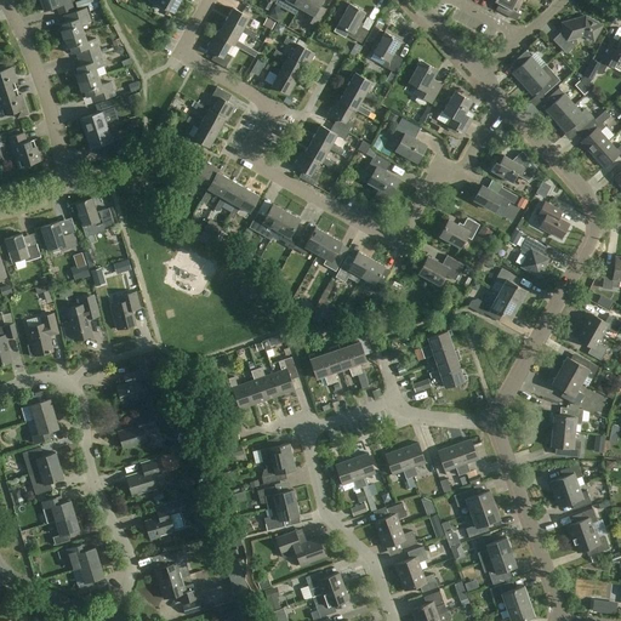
[(40,0),(44,11),(57,7),(60,15),(74,10),(70,0),(40,0)]
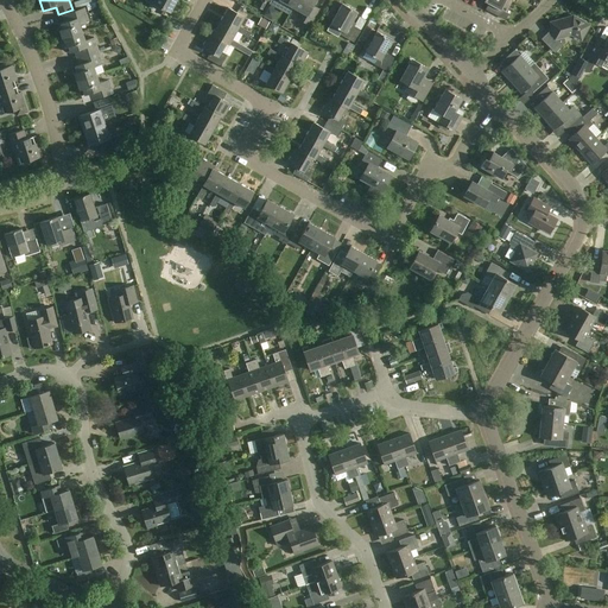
[(153,0),(152,2),(171,12),(177,0),(153,0)]
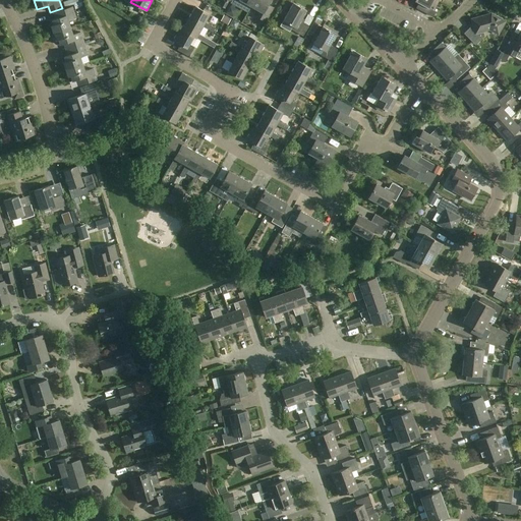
[(270,0),(254,0),(251,6),(259,10),(256,16),(266,21),(274,8),(268,5),(270,0)]
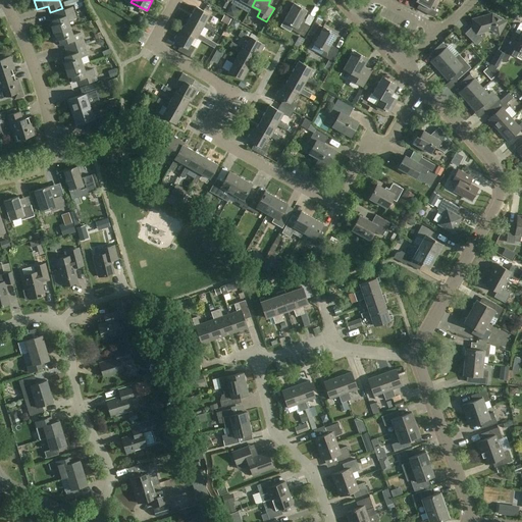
[(414,0),(419,3),(417,7),(434,16),(436,11),(434,10),(438,0),(414,0)]
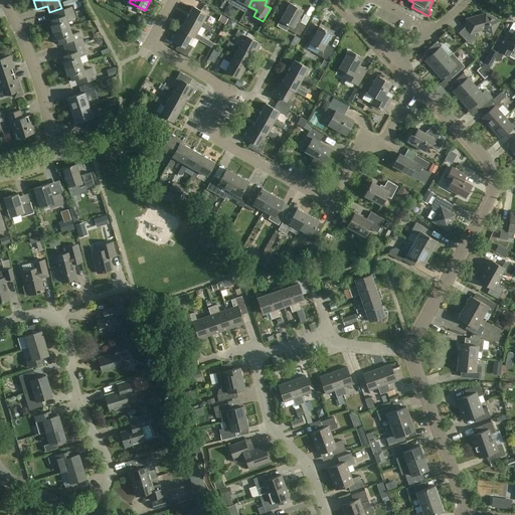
[(303,10),(290,3),(280,20),(289,25),(288,28),(300,35),(305,26),(297,21),(303,10)]
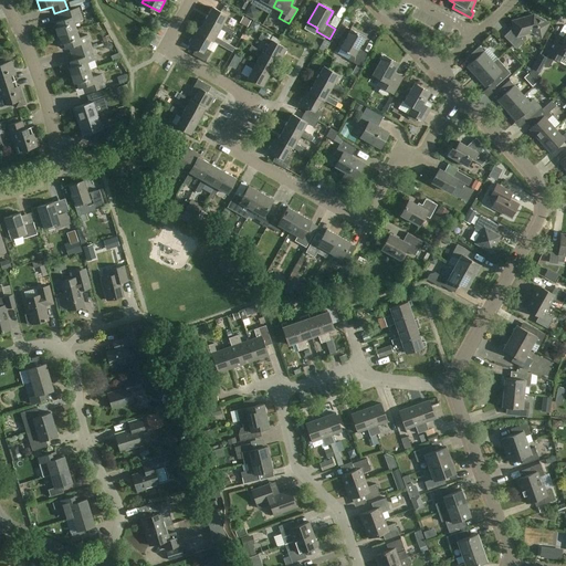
[(54,22),(59,37),(76,30),(74,22),(83,20),(79,7),(61,13),(63,20),(54,22)]
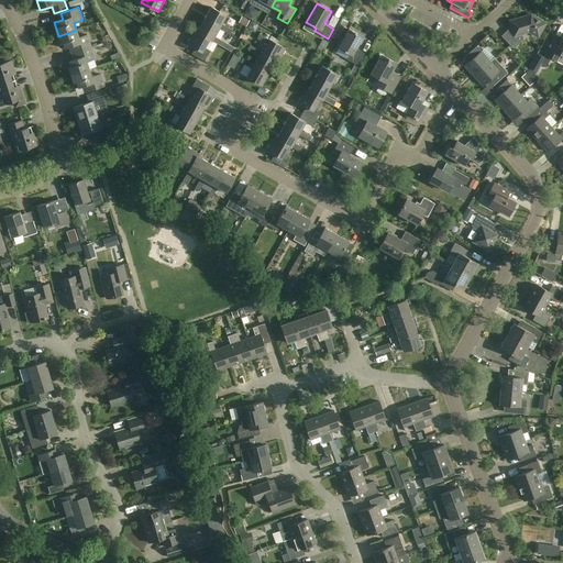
[(211,7),(205,20),(219,29),(230,34),(232,30),(221,24),(227,15),(211,7)]
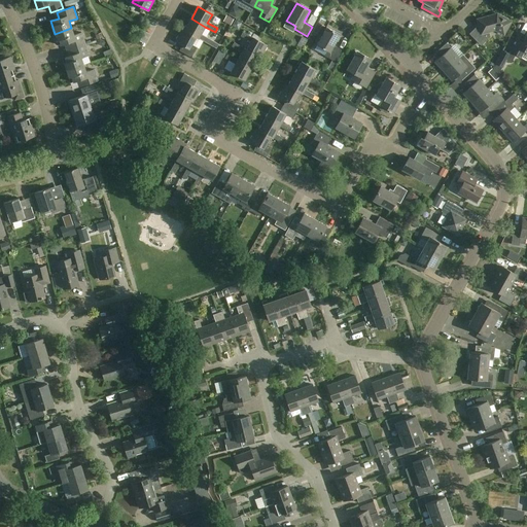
[(510,21),(499,14),(496,15),(495,16),(489,19),(486,16),(479,19),(478,22),(479,26),(470,34),(481,45),(490,37),(488,32),(498,29),(505,33),(511,24),(510,21)]
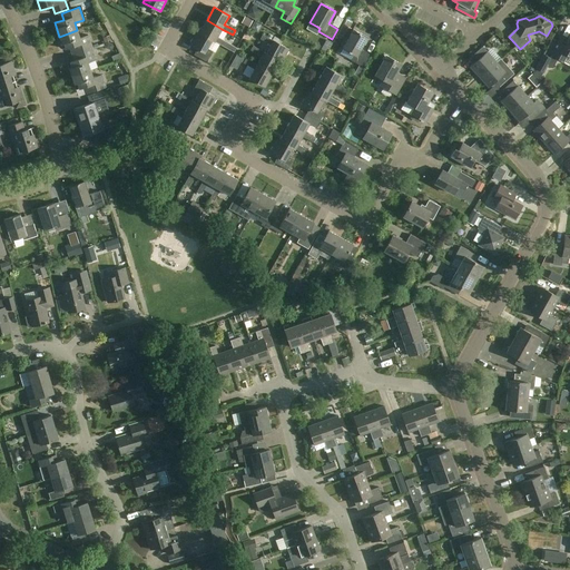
[(245,17),(242,23),(249,28),(253,21),(245,17)]
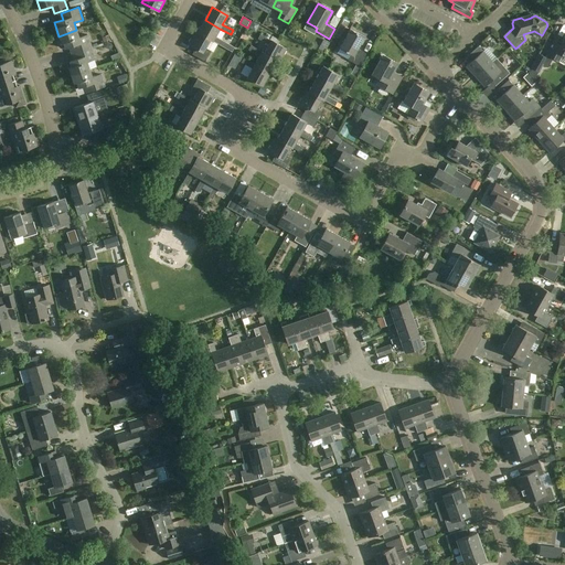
[(205,20),(198,32),(211,40),(210,40),(213,41),(224,48),(226,43),(215,36),(220,29),(205,20)]
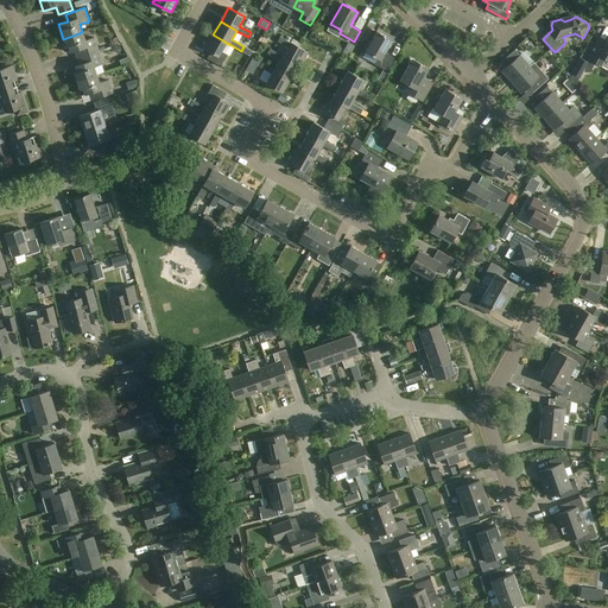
[(393,40),(377,31),(365,51),(378,58),(374,64),(387,73),(396,58),(386,52),(393,40)]
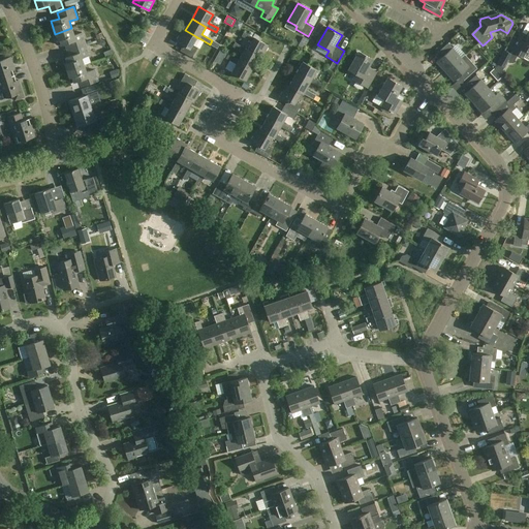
[(55,34),(59,47),(67,43),(69,50),(86,44),(82,32),(73,35),(71,28),(55,34)]
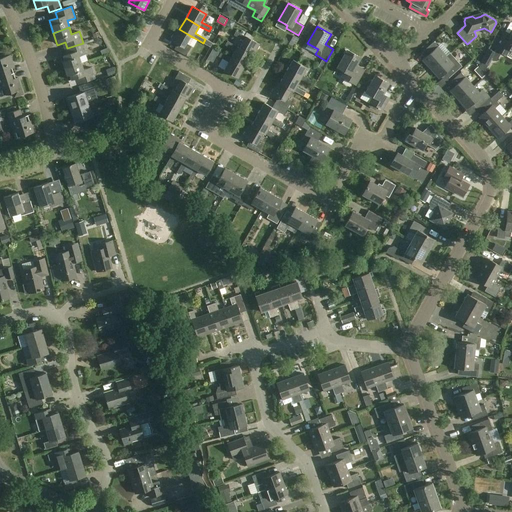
[(179,29),(177,28),(170,40),(177,44),(174,49),(186,56),(191,46),(186,43),(190,36),(191,36),(179,29)]
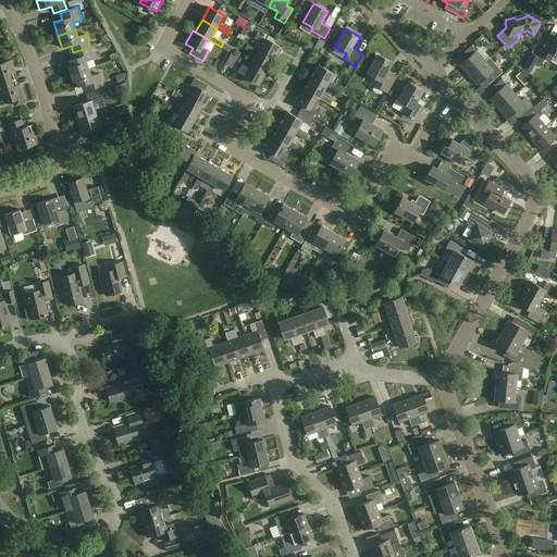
[(265,45),(261,52),(260,52),(273,59),(273,60),(275,61),(282,48),(268,39),(268,40),(257,34),(255,38),(265,45)]
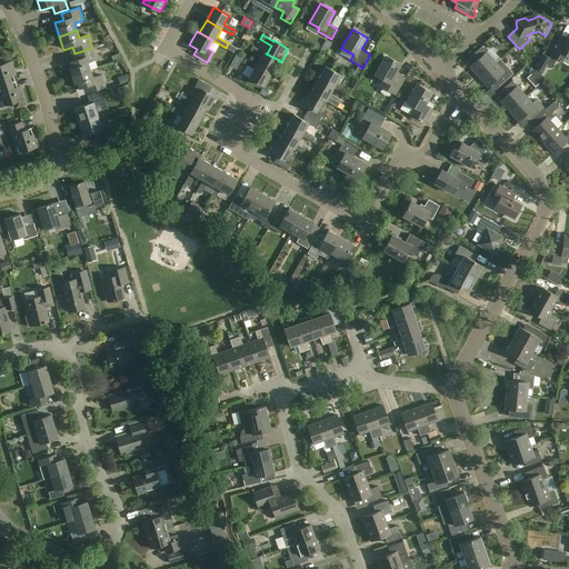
[(558,41),(550,55),(562,62),(565,59),(563,59),(566,56),(568,57),(568,36),(567,40),(560,36),(558,41)]
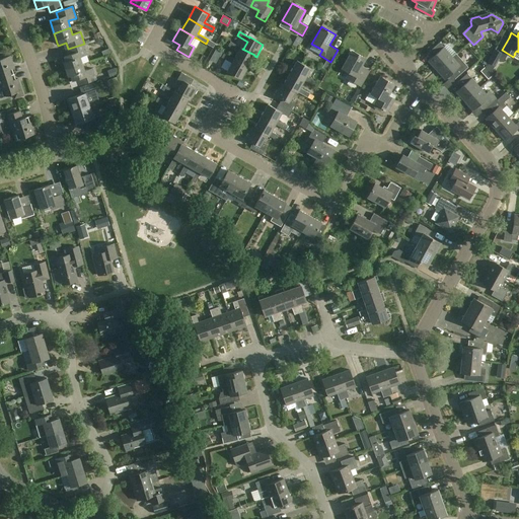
[(300,50),(306,40),(300,36),(295,47),(300,50)]
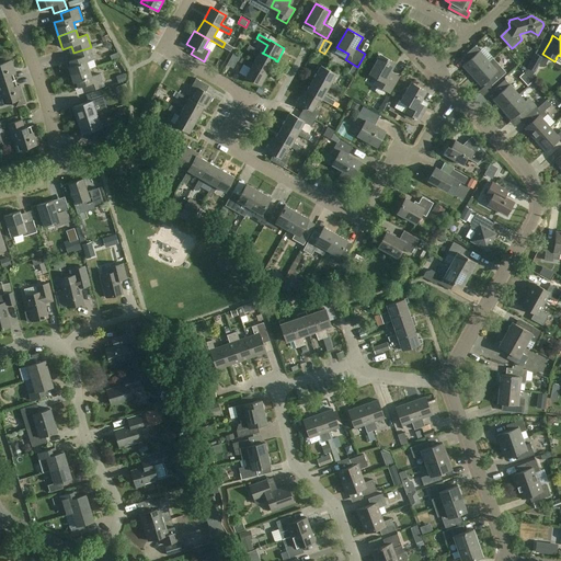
[(267,72),(275,60),(275,59),(262,53),(263,53),(260,50),(260,52),(249,45),(247,49),(258,56),(253,64),(267,72)]
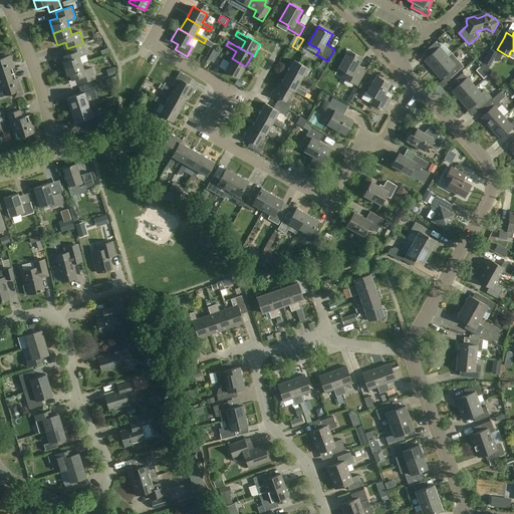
[(424,60),(433,69),(448,56),(435,42),(426,50),(430,55),(424,60)]
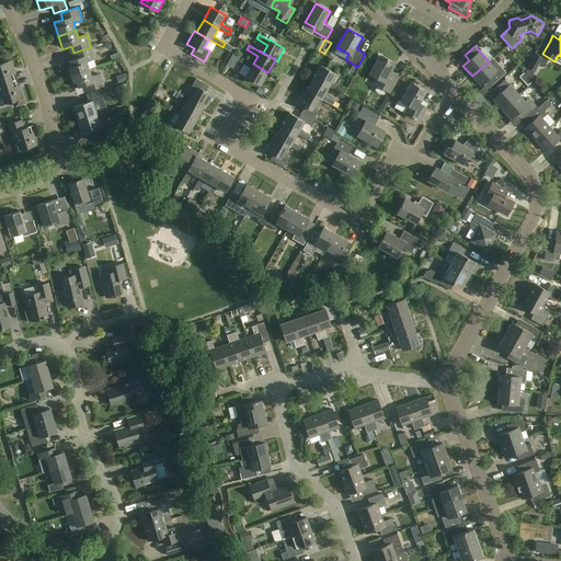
[(71,75),(89,69),(87,61),(95,59),(91,47),(73,53),(76,59),(67,61),(71,75)]
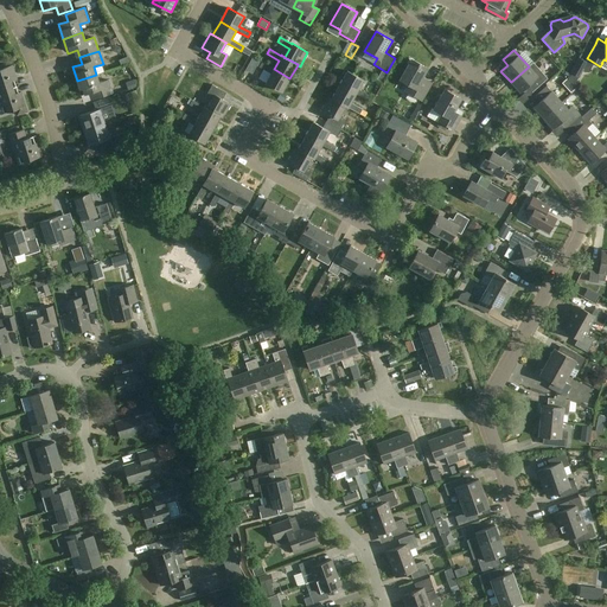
[(259,62),(251,58),(244,71),(251,75),(259,62)]
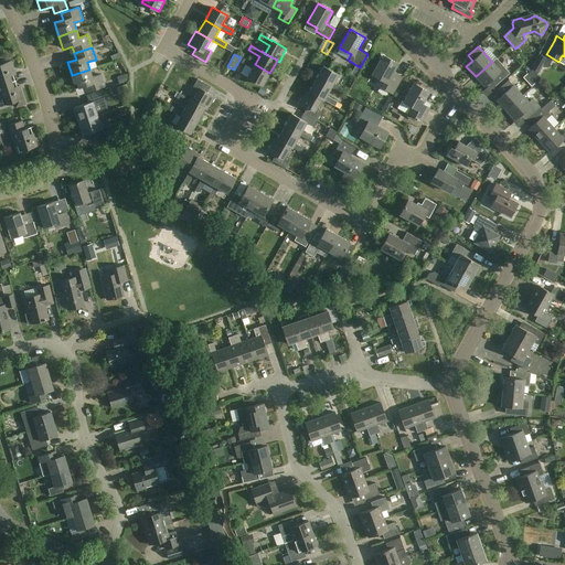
[(546,57),(539,54),(529,73),(536,77),(546,57)]
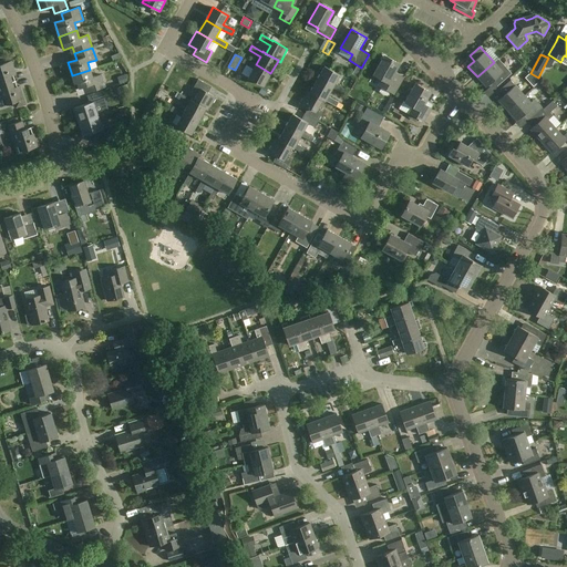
[(400,63),(384,55),(373,74),(385,81),(382,86),(394,94),(402,80),(393,74),(400,63)]
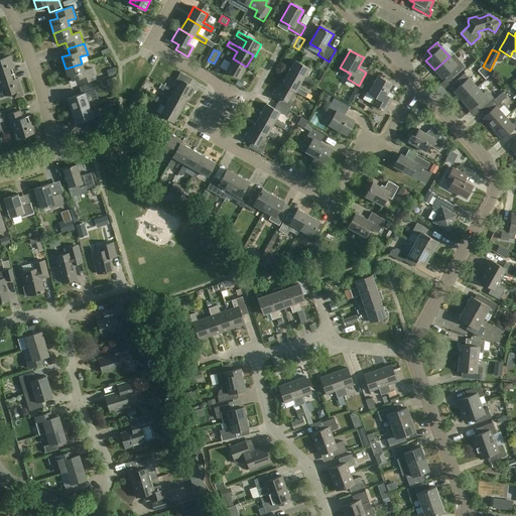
[(233,58),(223,52),(221,56),(231,62),(226,71),(240,78),(246,67),(233,58)]
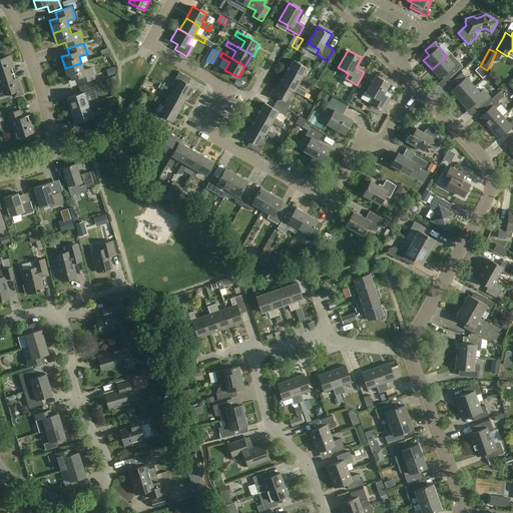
[(447,56),(432,69),(440,79),(446,74),(450,78),(463,66),(451,53),(447,56)]
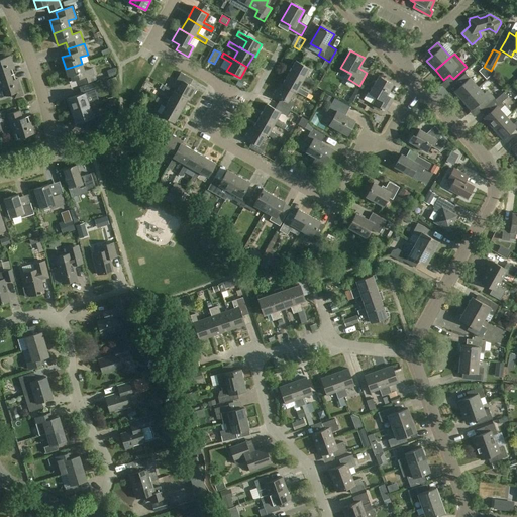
[(0,78),(16,73),(10,56),(0,59),(0,78)]
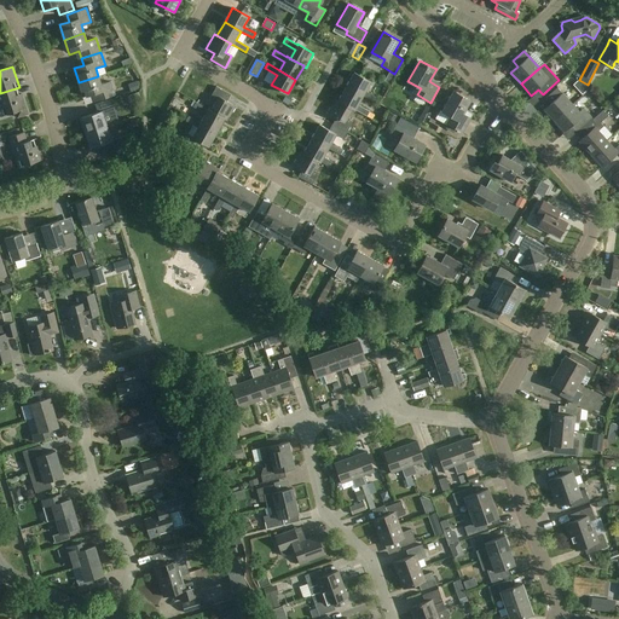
[(363,96),(375,103),(377,98),(365,91),(371,82),(354,73),(346,87),(363,96)]
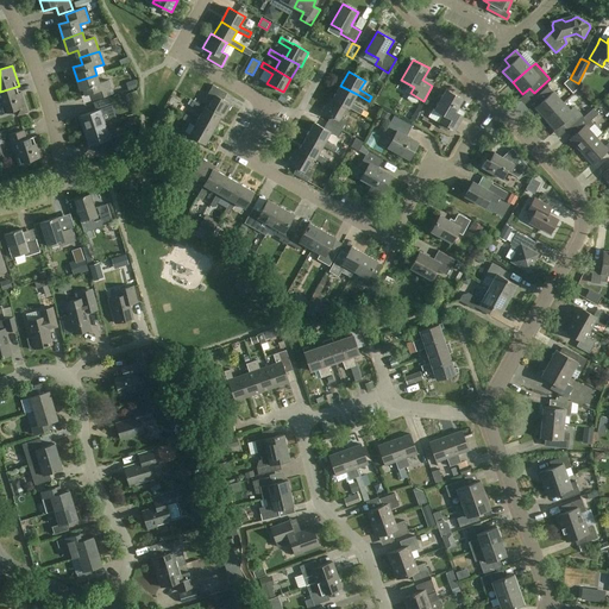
[(96,75),(77,81),(82,96),(92,93),(94,100),(113,94),(108,80),(99,83),(96,75)]
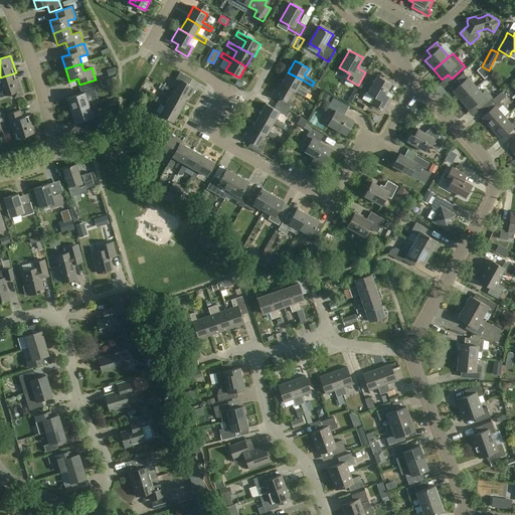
[(180,84),(176,92),(175,93),(187,99),(186,99),(189,100),(196,89),(189,84),(192,78),(180,71),(174,81),(180,84)]
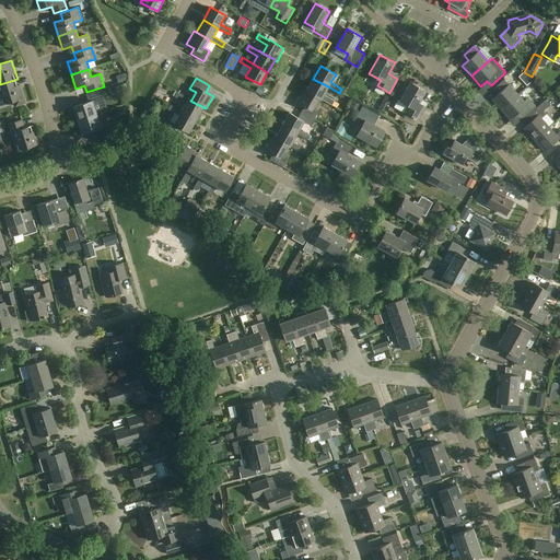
[(26,104),(24,98),(18,79),(0,84),(0,102),(1,105),(14,102),(15,107),(26,104)]
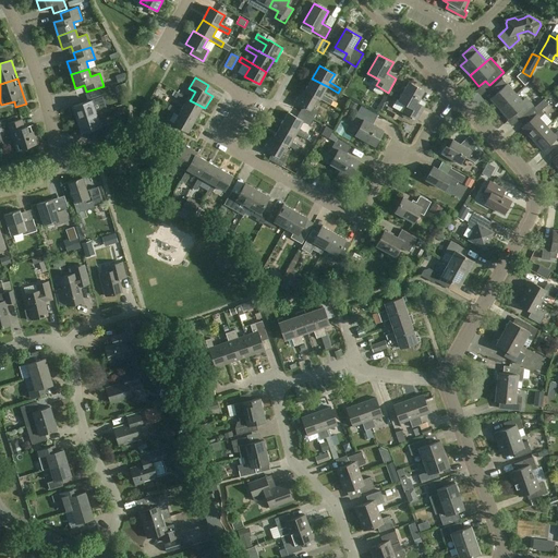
[(312,79),(305,91),(317,97),(320,99),(330,105),(334,100),(323,95),(327,86),(312,79)]
